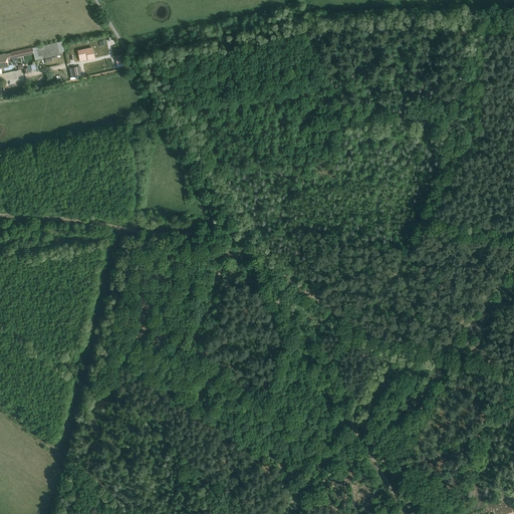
[(59,52),(63,51),(61,41),(32,48),(35,60),(44,58),(51,56),(59,54),(59,52)]
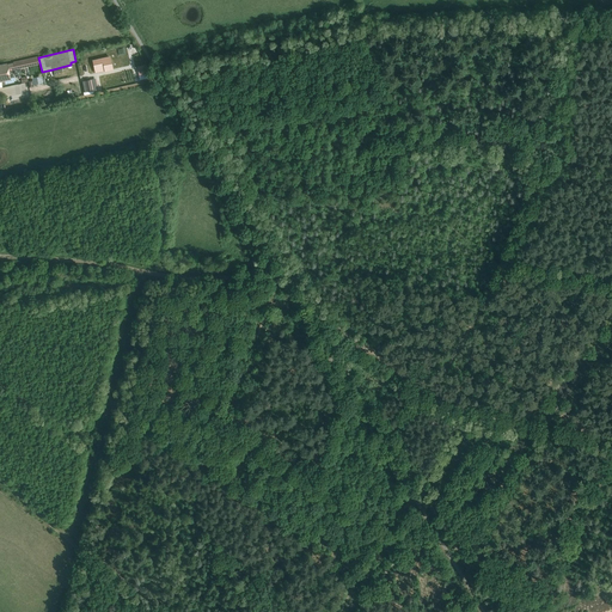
[(38,65),(37,57),(13,62),(14,69),(38,65)]
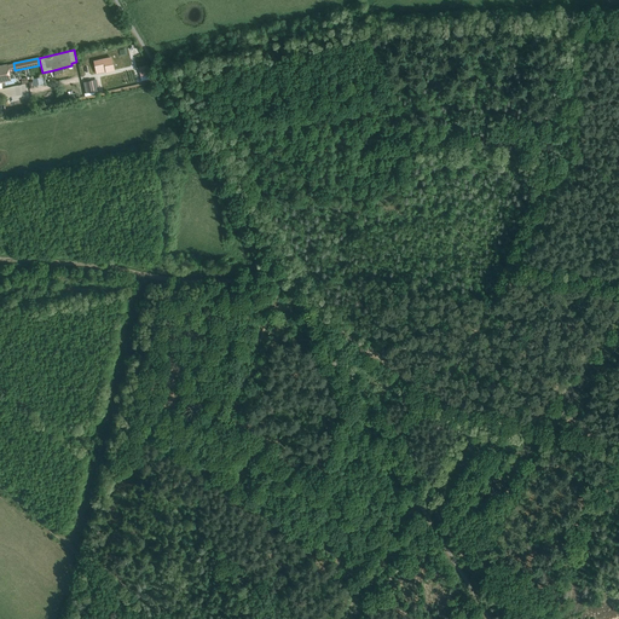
[(102,61),(94,62),(96,69),(105,67),(106,71),(110,70),(114,69),(113,62),(111,58),(102,61)]
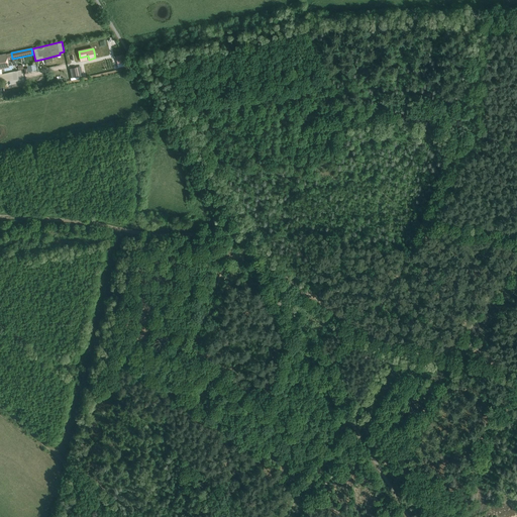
[(5,55),(0,55),(0,74),(2,74),(1,69),(9,68),(7,60),(6,54),(5,55)]
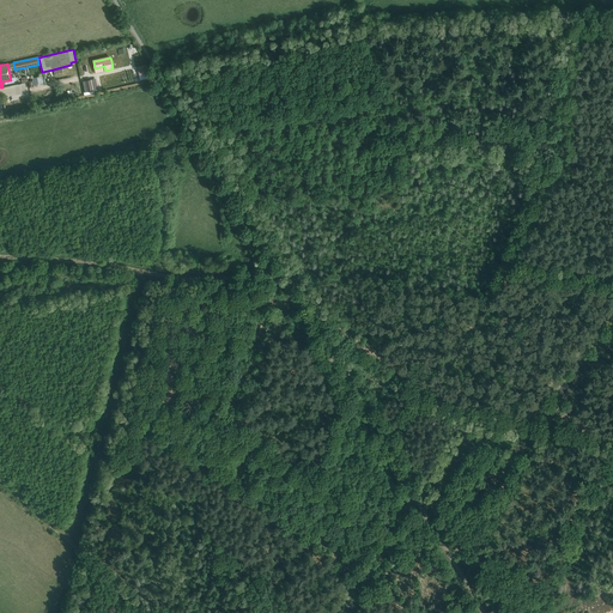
[(84,82),(83,82),(84,84),(84,87),(85,92),(86,92),(87,92),(89,91),(92,91),(98,90),(97,85),(97,84),(91,85),(91,83),(90,80),(87,80),(86,82),(84,82)]
